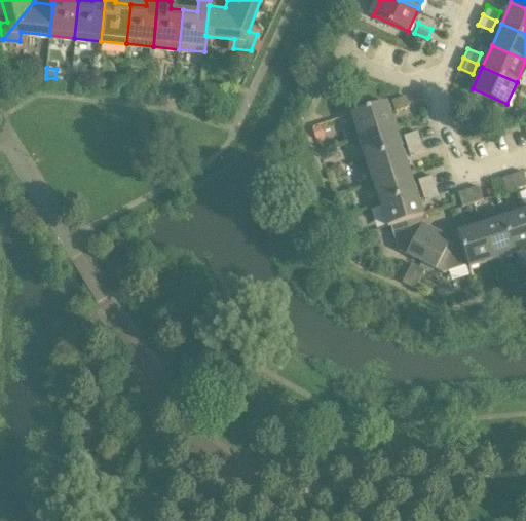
[(395,107),(409,103),(406,92),(391,97),(395,107)]
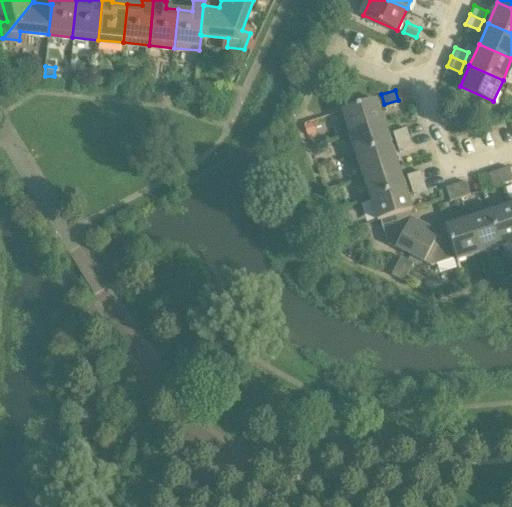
[(348,129),(383,118),(375,95),(341,107),(348,129)]
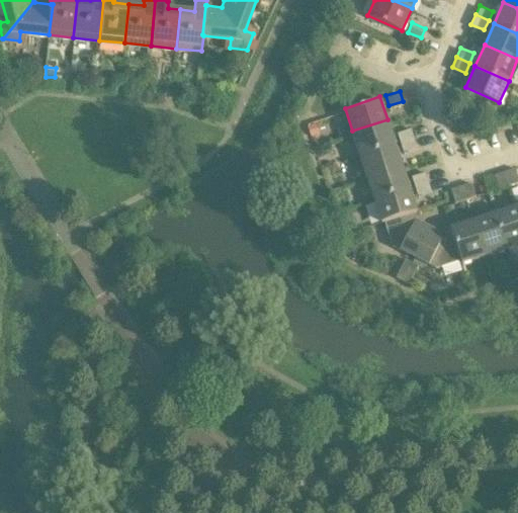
[(395,142),(387,119),(352,131),(359,153),(395,142)]
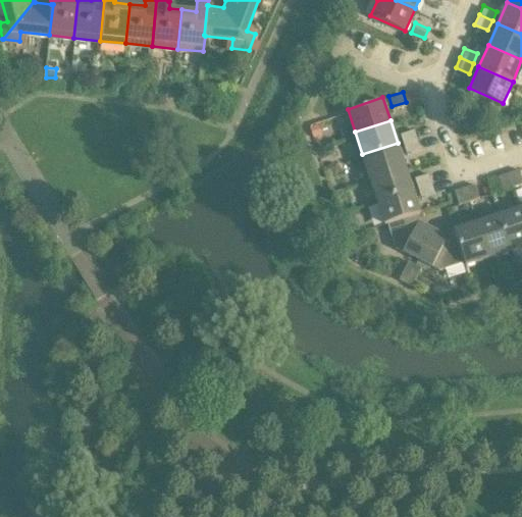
[(403,141),(417,137),(414,126),(400,131),(403,141)]
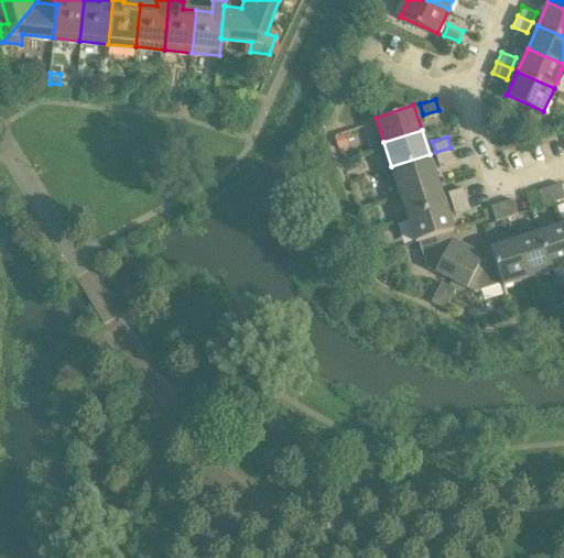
[(451,148),(435,152),(440,163),(454,159),(451,148)]
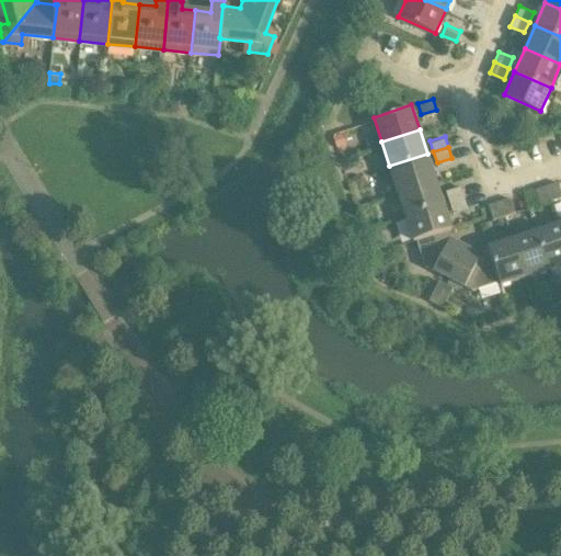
[(427,154),(389,166),(397,190),(435,178),(427,154)]
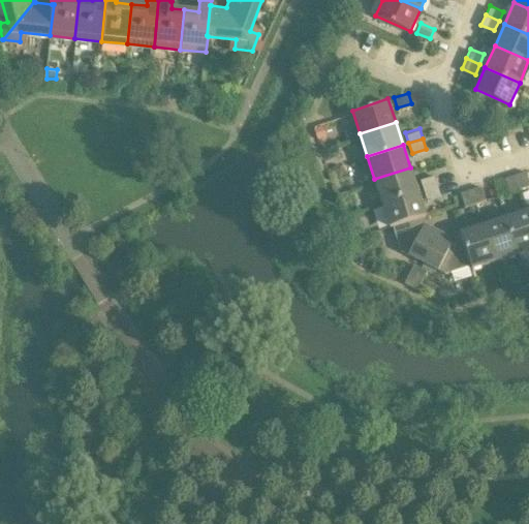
[(410,167),(374,179),(381,202),(417,189),(410,167)]
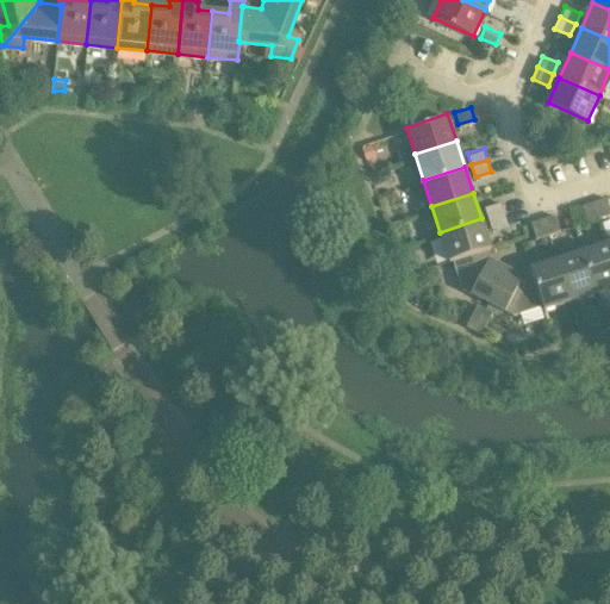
[(595,198),(601,215),(609,211),(609,204),(607,194),(595,198)]
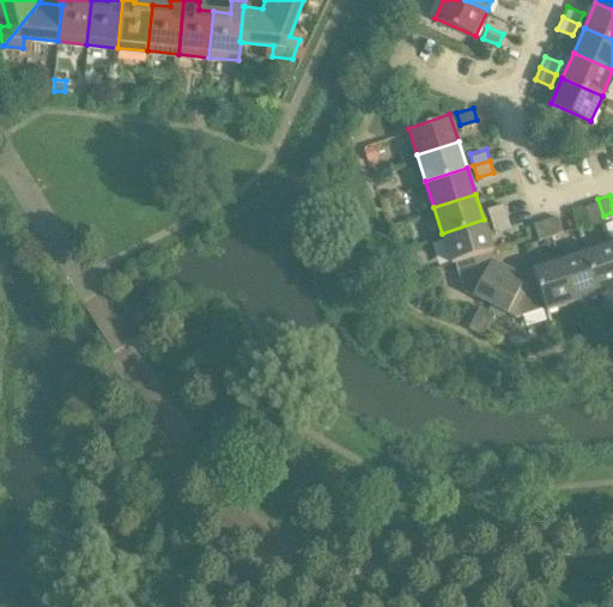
[(604,216),(598,199),(587,204),(592,219),(604,216)]
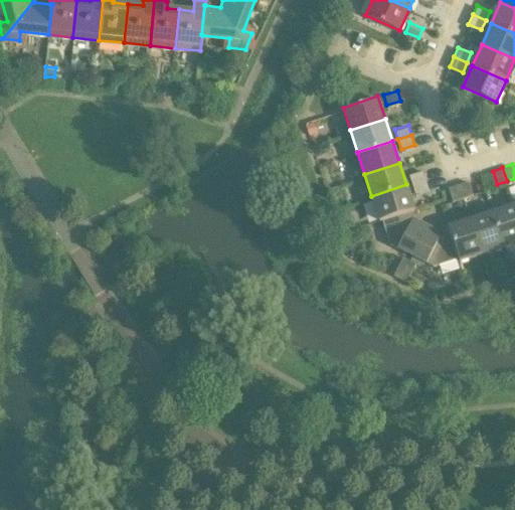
[(411,182),(425,178),(422,168),(408,172),(411,182)]
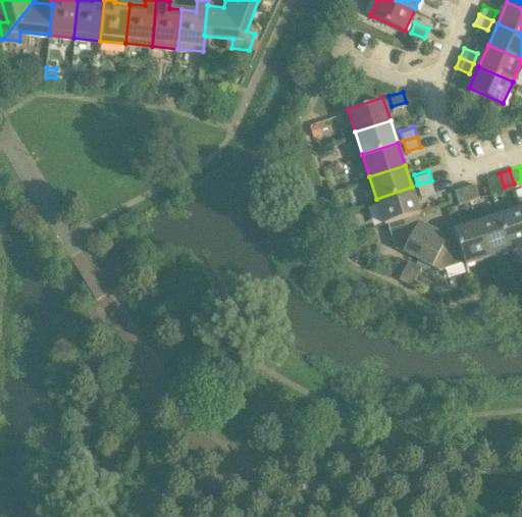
[(434,191),(431,181),(417,185),(421,195),(434,191)]
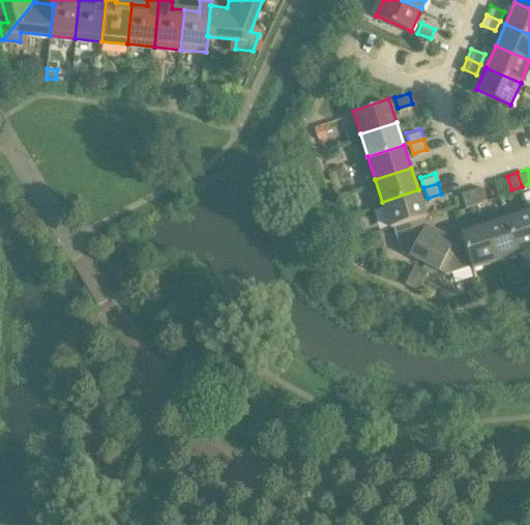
[(472,187),(476,201),(487,198),(482,183),(472,187)]
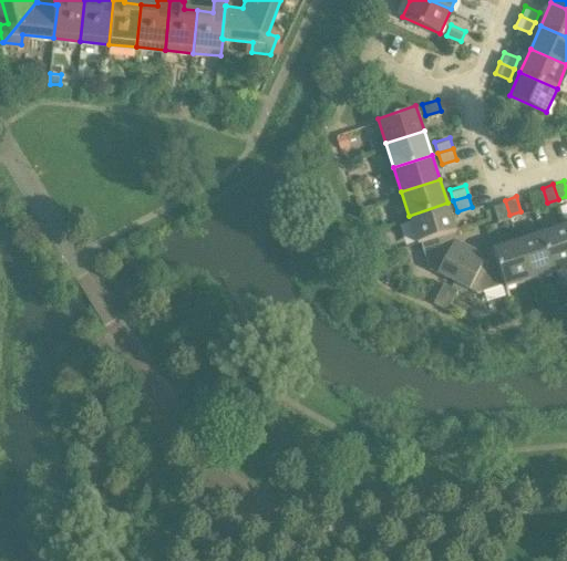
[(509,215),(505,200),(494,204),(498,218),(509,215)]
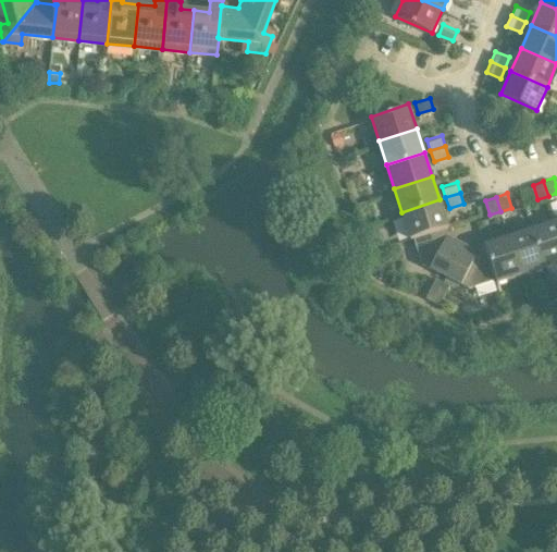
[(447,224),(440,199),(401,212),(409,236),(412,235),(444,225),(447,224)]
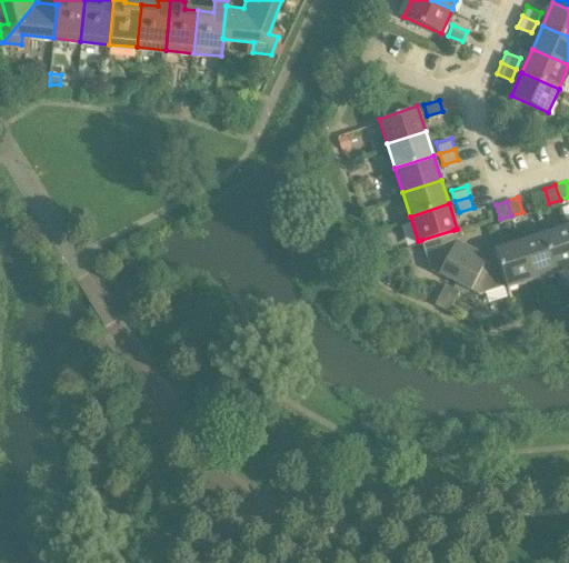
[(568,264),(568,230),(567,223),(542,231),(555,270),(568,264)]
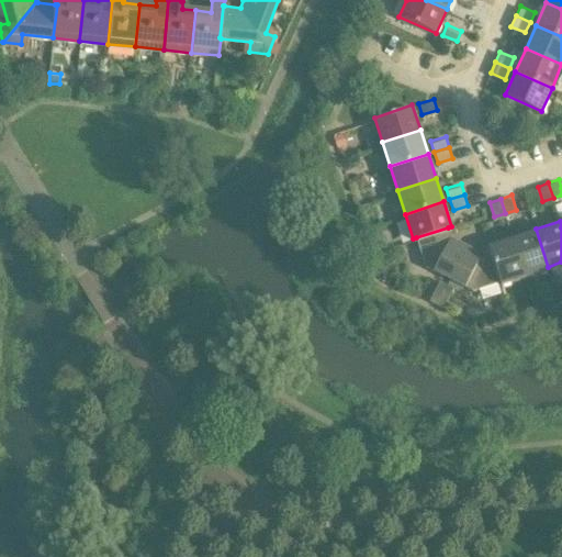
[(448,227),(416,237),(425,263),(449,276),(465,243),(451,235),(448,227)]
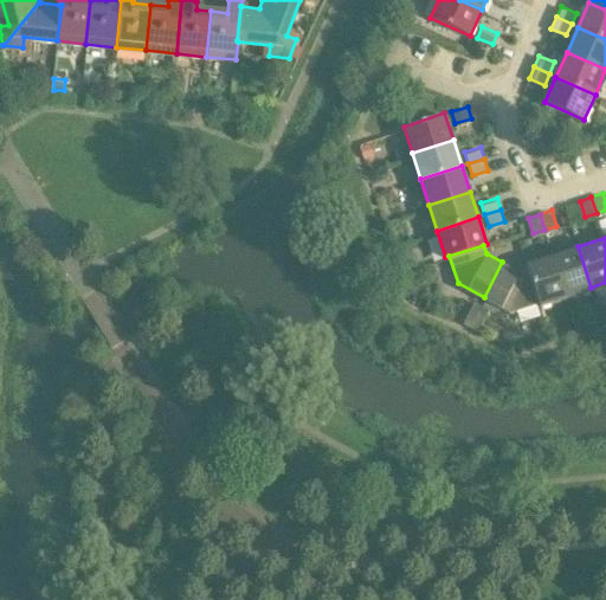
[(591,288),(578,246),(552,255),(566,296),(591,288)]
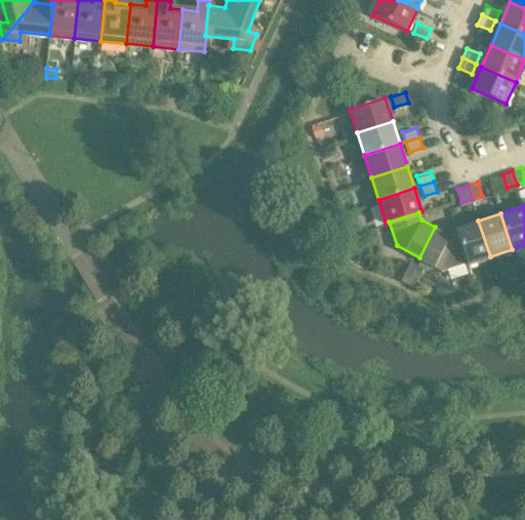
[(490,256),(478,221),(455,229),(456,232),(467,261),(468,264),(490,256)]
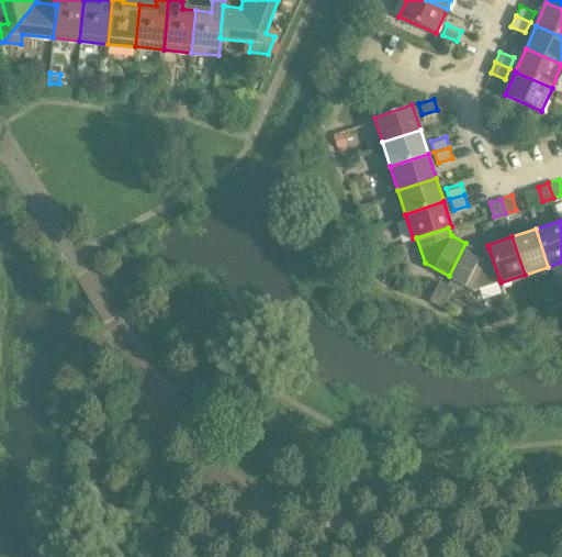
[(465,243),(449,276),(473,288),(499,279),(489,248),(480,251),(465,243)]
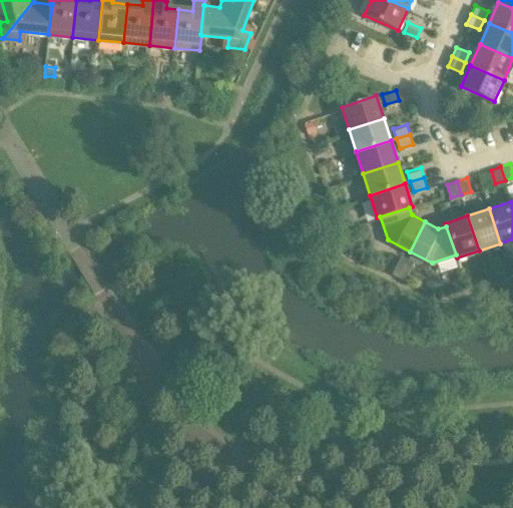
[(398,275),(407,257),(401,254),(392,272),(398,275)]
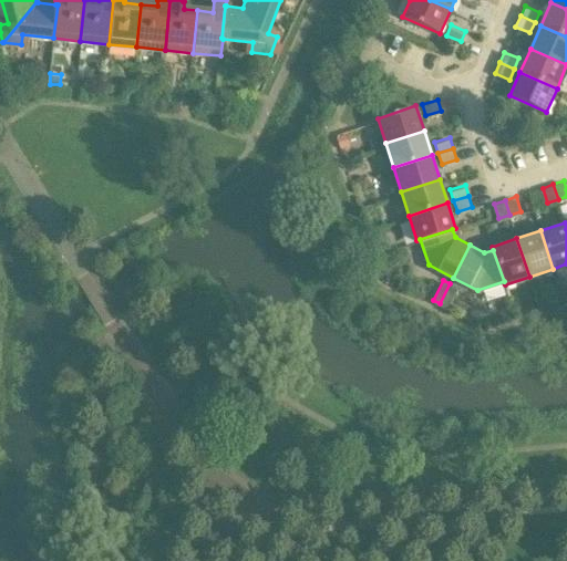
[(457,287),(450,283),(440,303),(446,307),(457,287)]
